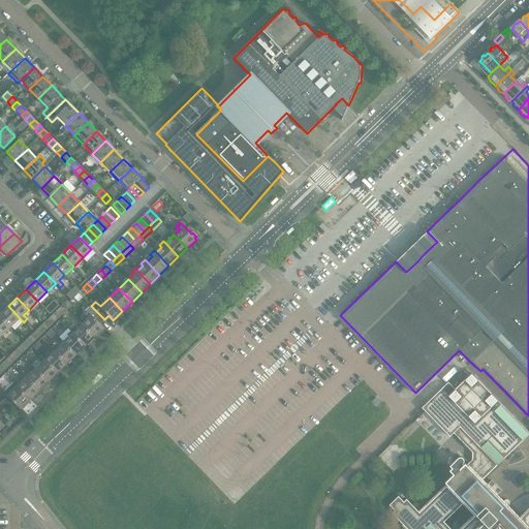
[(72,305),(69,302),(67,300),(63,305),(68,310),(72,305)]
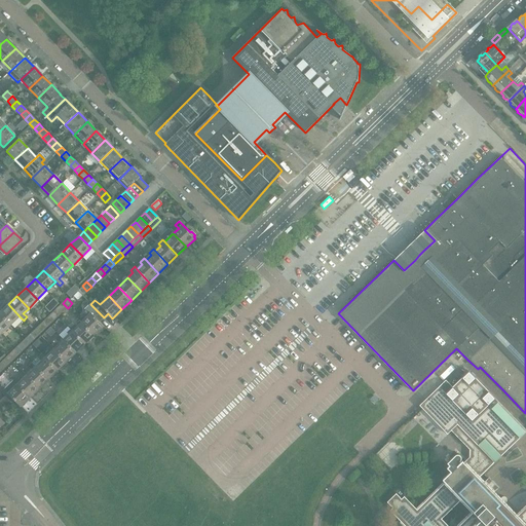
[(68,308),(63,303),(58,307),(63,312),(68,308)]
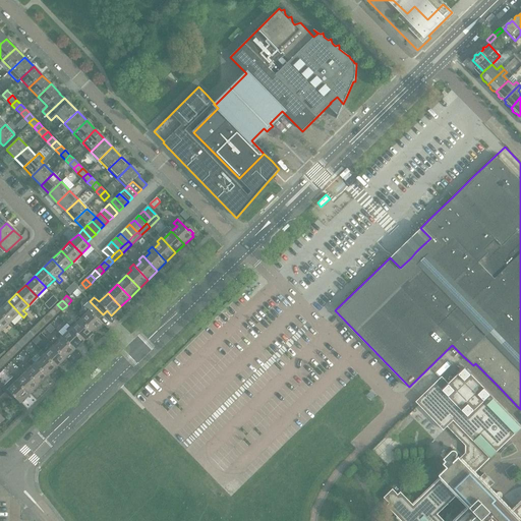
[(19,313),(8,301),(0,308),(0,311),(10,323),(19,313)]
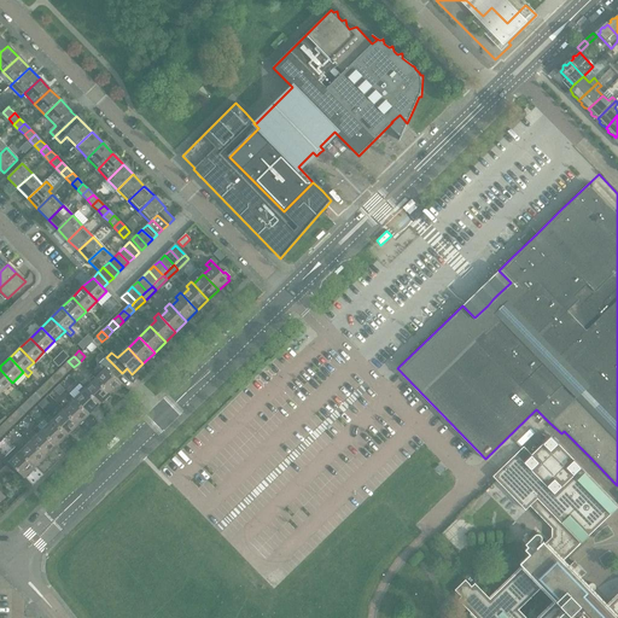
[(117,379),(122,373),(106,357),(100,363),(105,368),(95,378),(111,394),(122,384),(117,379)]
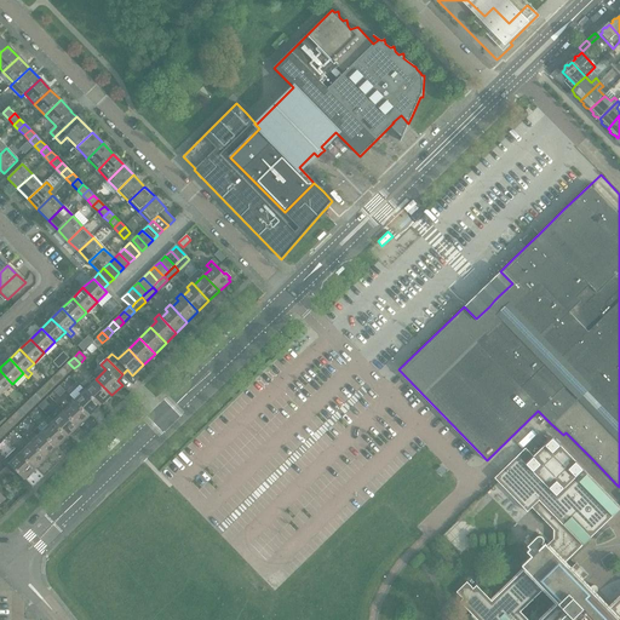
[(74,368),(68,362),(63,367),(69,373),(74,368)]
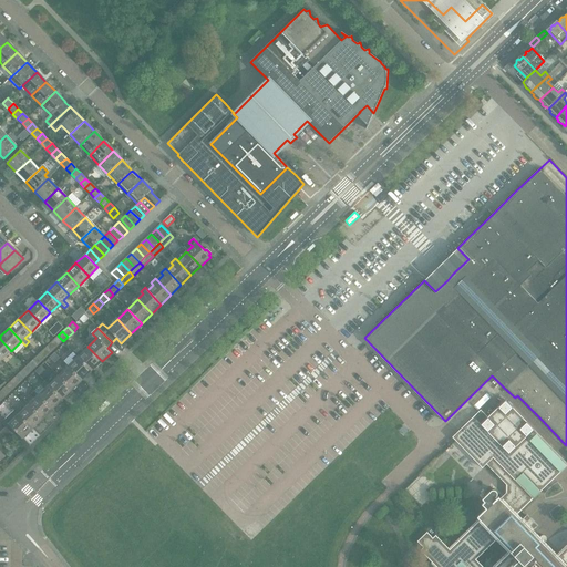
[(63,341),(58,336),(52,341),(58,347),(63,341)]
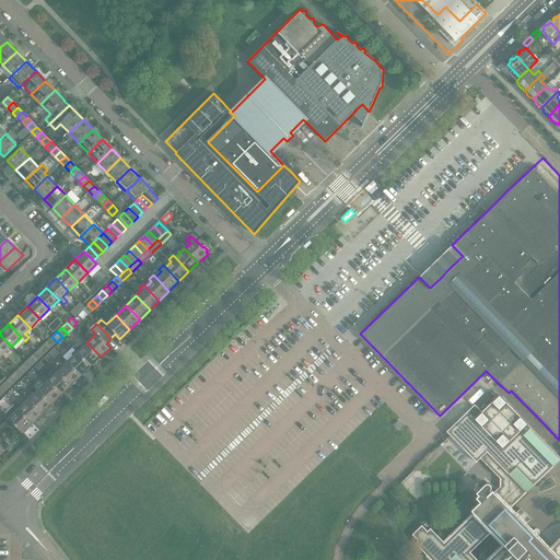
[(11,347),(0,335),(0,352),(2,354),(11,347)]
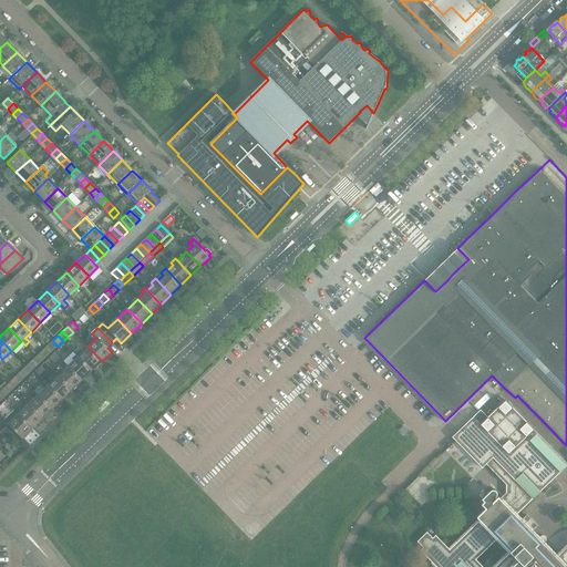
[(58,347),(52,341),(48,346),(53,351),(58,347)]
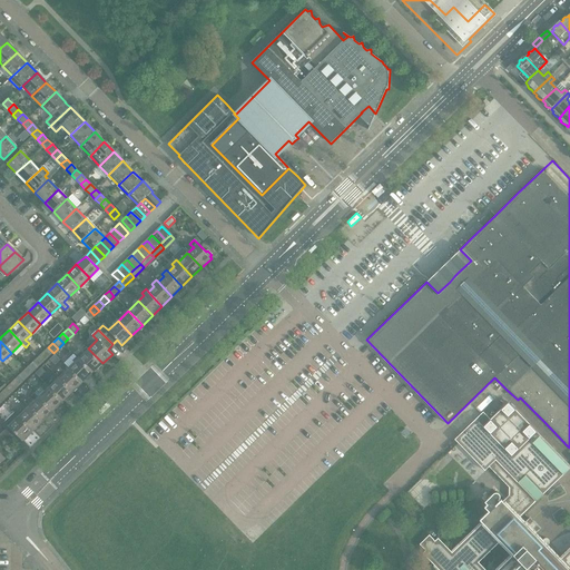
[(53,353),(48,347),(42,352),(48,357),(53,353)]
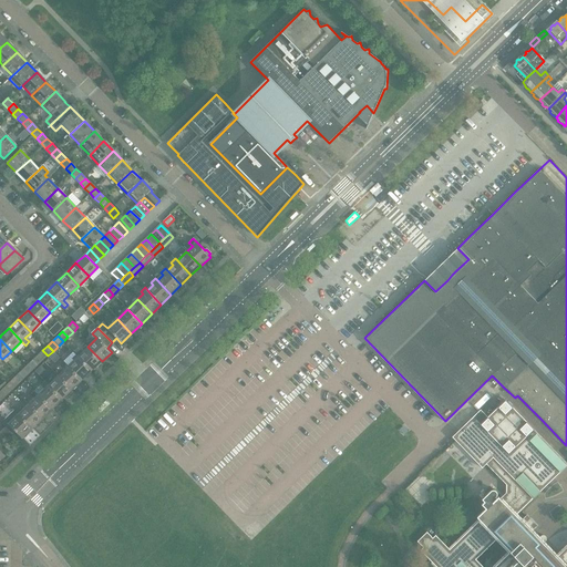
[(102,361),(88,347),(78,357),(92,371),(102,361)]
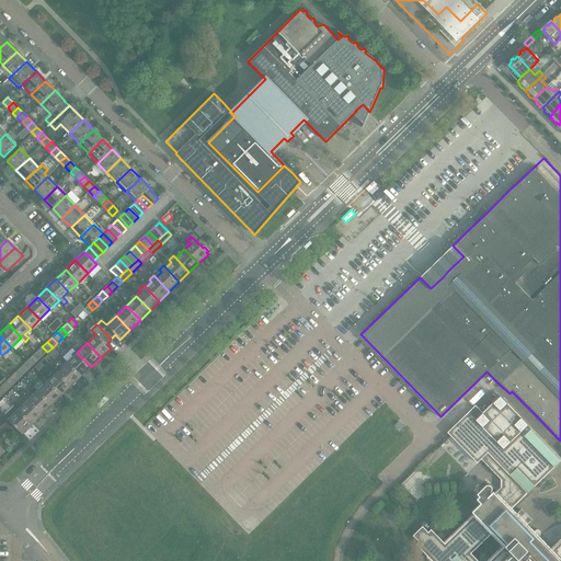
[(47,352),(42,346),(37,352),(43,357),(47,352)]
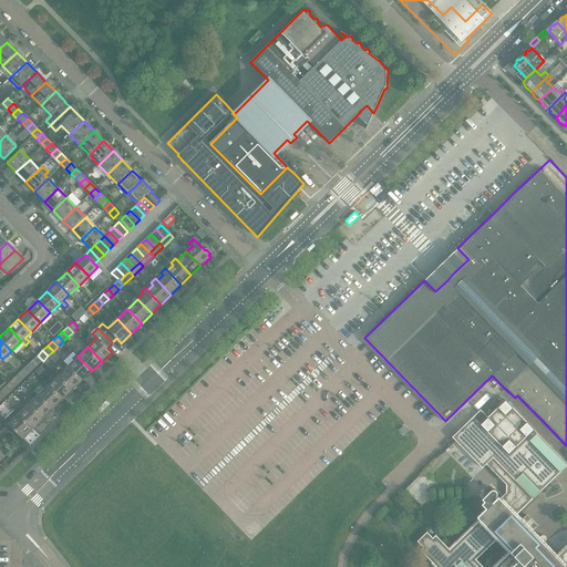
[(43,361),(38,356),(32,360),(38,366),(43,361)]
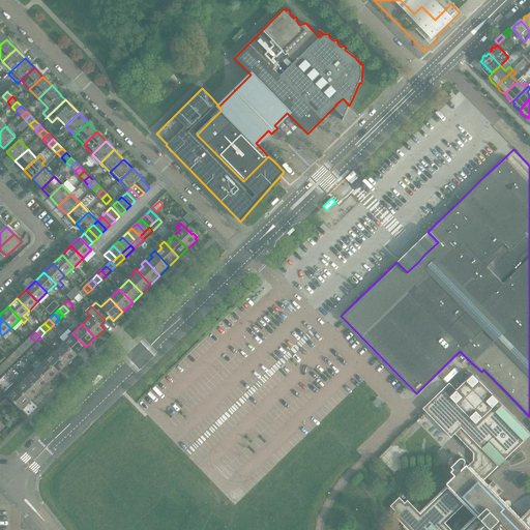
[(86,347),(72,333),(63,343),(77,356),(86,347)]
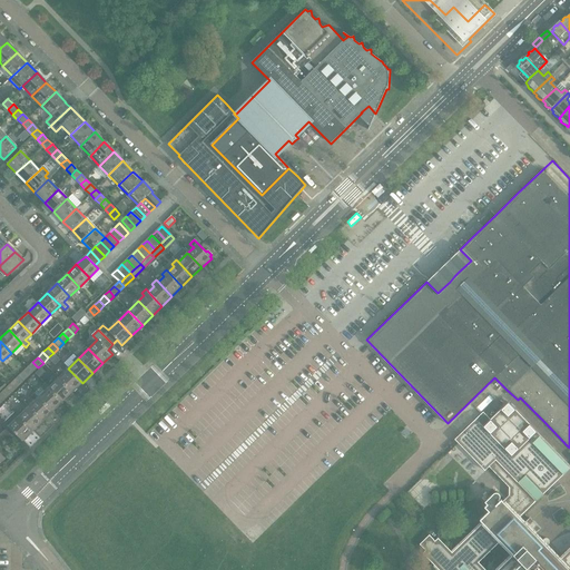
[(38,367),(32,362),(28,366),(33,372),(38,367)]
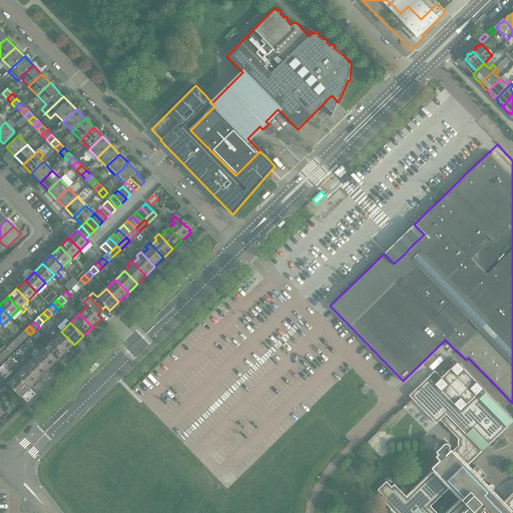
[(30,335),(25,330),(21,335),(25,340),(30,335)]
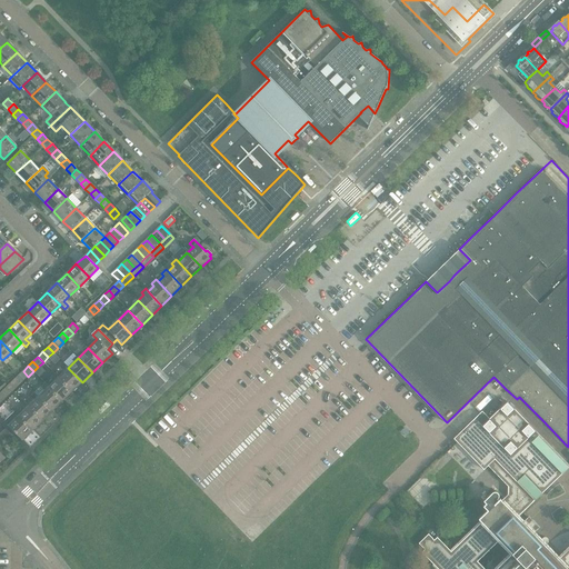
[(82,382),(68,368),(58,377),(72,391),(82,382)]
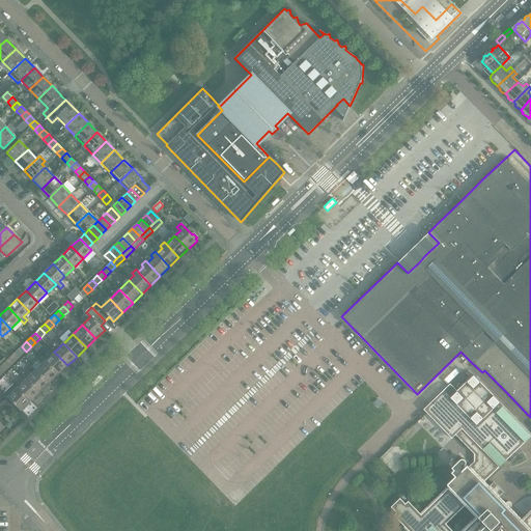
[(26,352),(22,346),(17,351),(22,356),(26,352)]
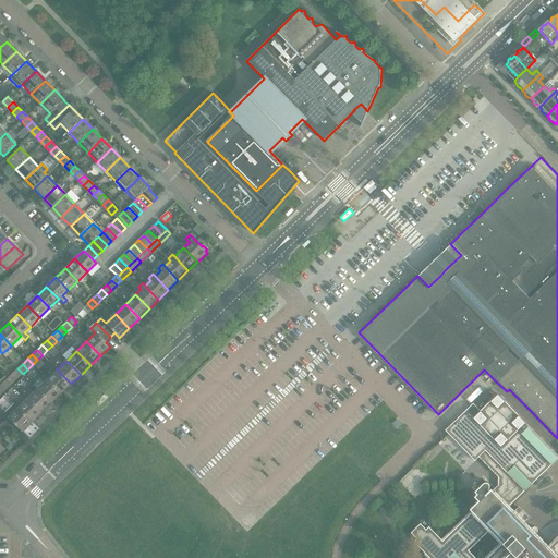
[(23,374),(17,368),(13,373),(17,378),(23,374)]
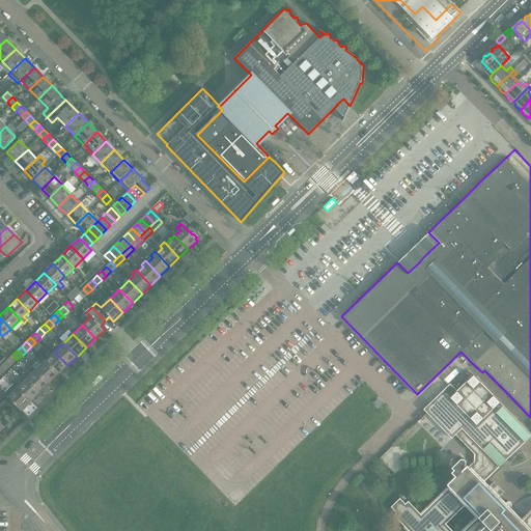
[(67,365),(54,352),(46,361),(58,374),(67,365)]
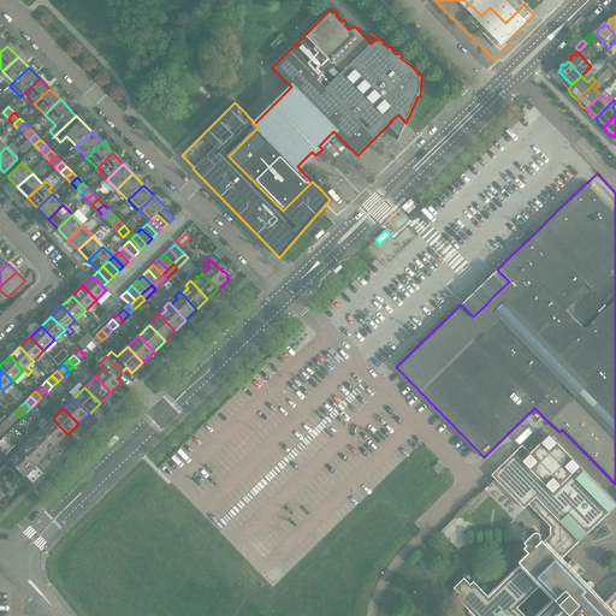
[(19,418),(15,412),(9,418),(15,424),(19,418)]
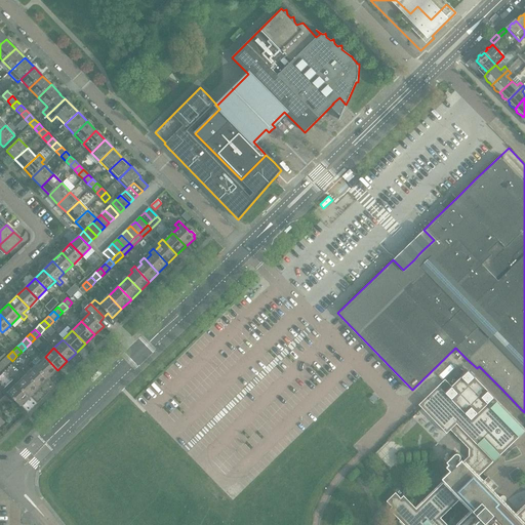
[(57,370),(45,357),(41,353),(37,358),(40,361),(37,364),(33,361),(32,362),(48,378),(57,370)]
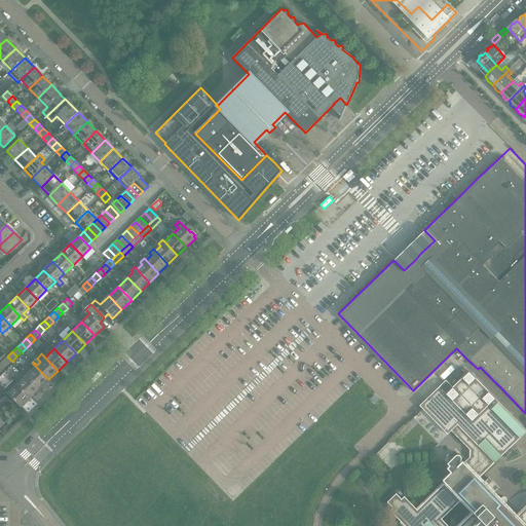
[(12,362),(7,357),(3,361),(8,366),(12,362)]
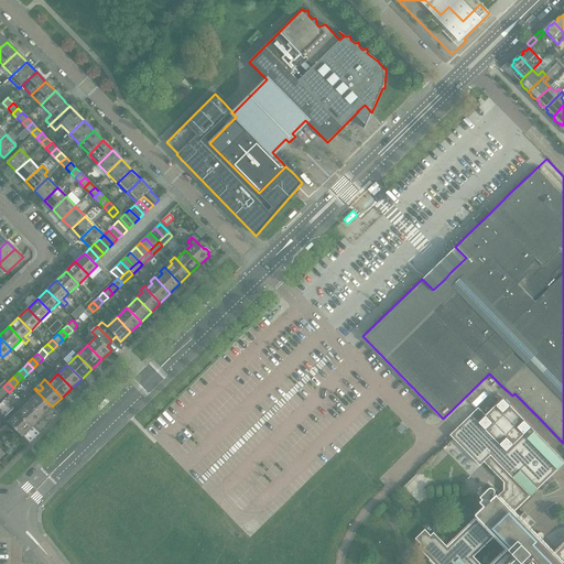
[(52,407),(34,389),(24,399),(42,416),(52,407)]
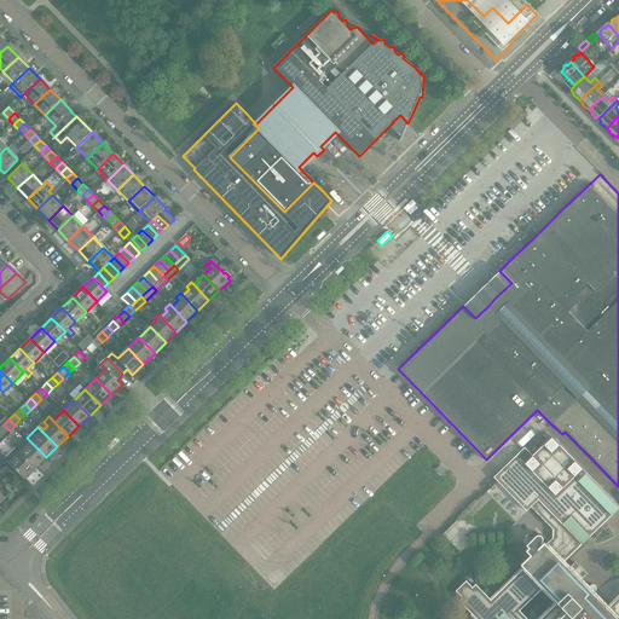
[(618,618),(618,596),(607,608),(593,594),(596,590),(596,588),(595,586),(594,585),(591,585),(590,585),(586,589),(580,582),(588,574),(574,561),(567,568),(562,563),(618,508),(618,507),(551,437),(532,456),(524,447),(493,478),(526,512),(530,507),(551,530),(551,539),(545,544),(544,543),(542,544),(541,543),(542,539),(539,536),(537,536),(534,536),(526,545),(528,548),(525,551),(530,555),(520,565),(522,567),(489,600),(474,584),(472,586),(466,582),(456,591),(462,599),(458,601),(475,618),(618,618)]
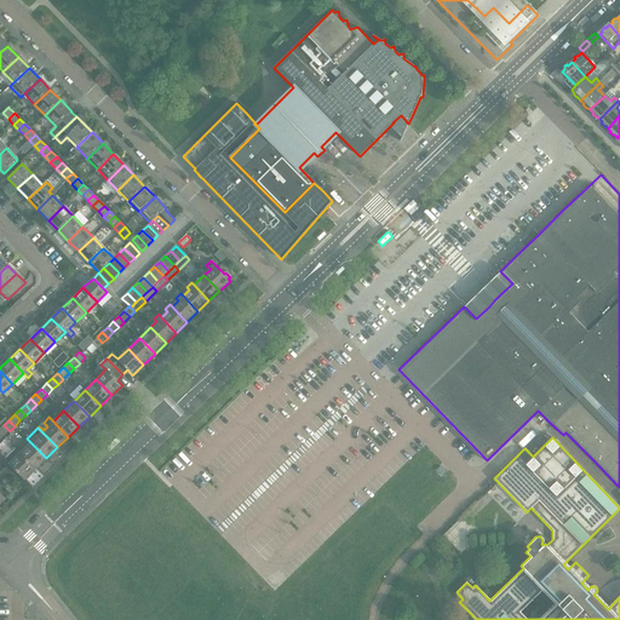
[(46,458),(27,438),(16,448),(35,469),(46,458)]
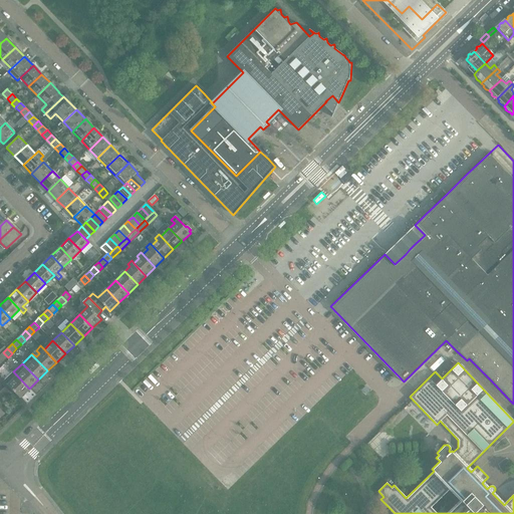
[(29,389),(13,371),(4,380),(20,398),(29,389)]
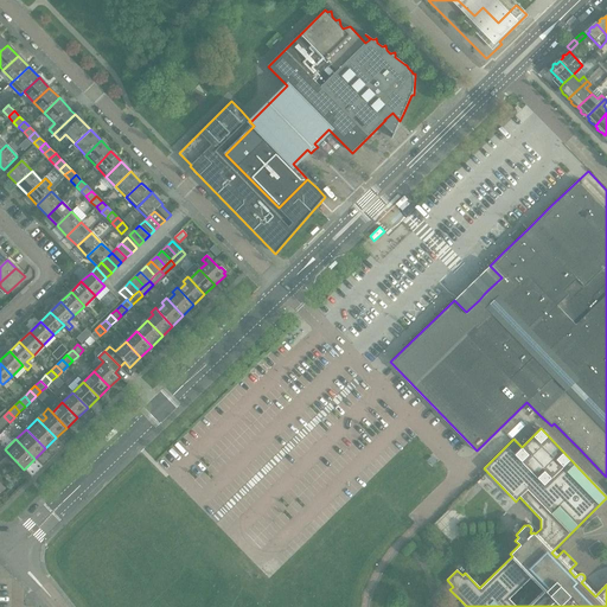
[(6,468),(12,462),(6,457),(0,462),(6,468)]
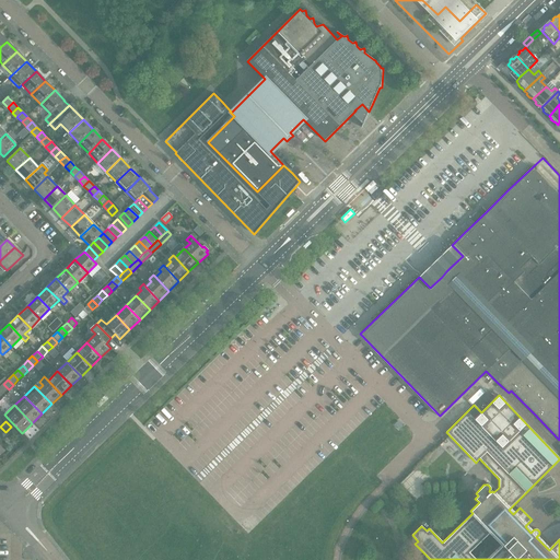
[(10,438),(15,432),(11,427),(6,432),(10,438)]
